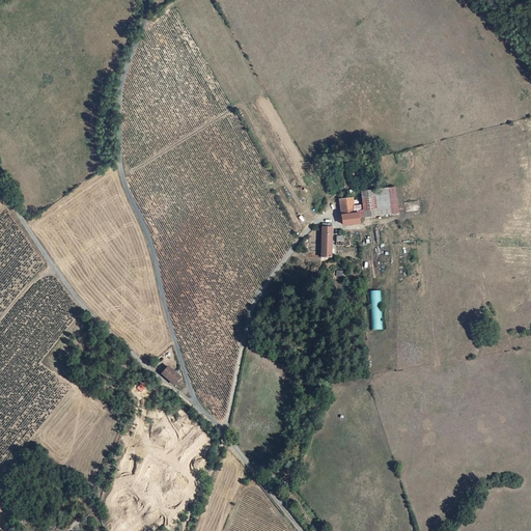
[(362,191),(362,197),(389,194),(389,200),(397,199),(395,187),(362,191)]
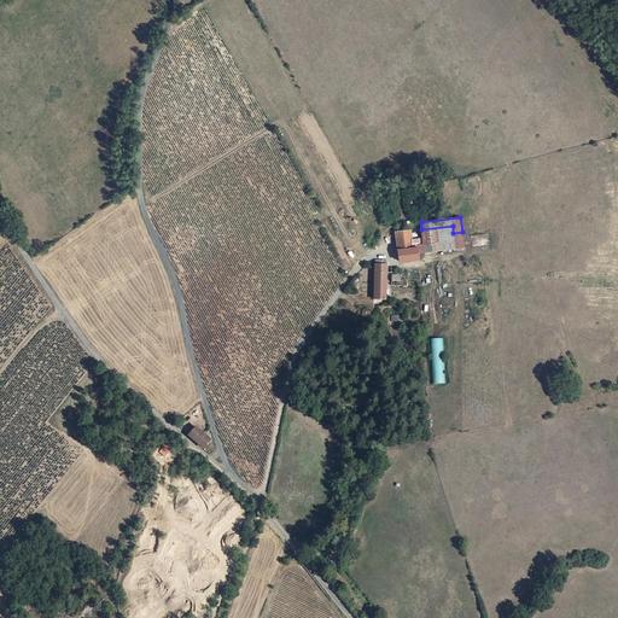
[(453,226),(421,229),(424,245),(425,252),(465,248),(462,232),(453,233),(453,226)]
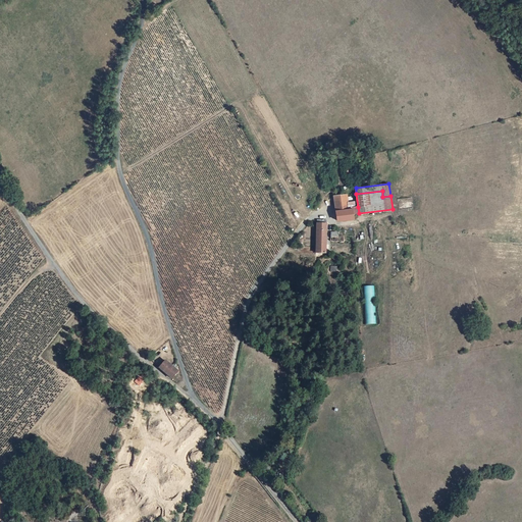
[(334,196),(337,221),(354,219),(354,213),(353,209),(358,209),(357,207),(357,202),(354,202),(354,198),(351,198),(351,197),(348,197),(347,194),(334,196)]
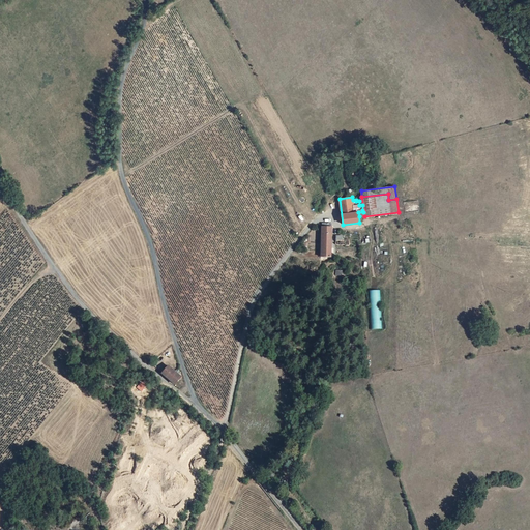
[(331,224),(322,224),(321,257),(330,258),(331,246),(331,224)]
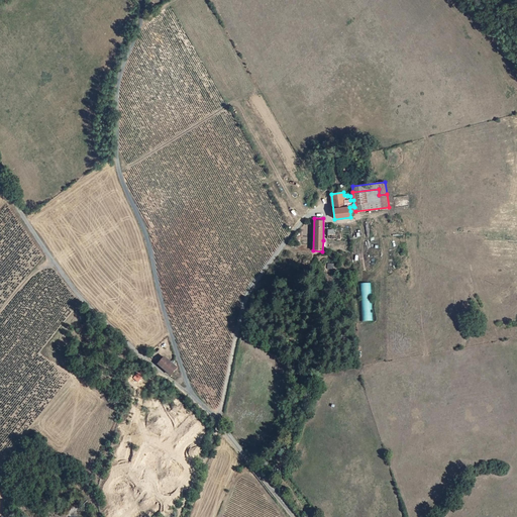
[(328,230),(327,239),(341,239),(341,235),(334,235),(334,231),(328,230)]
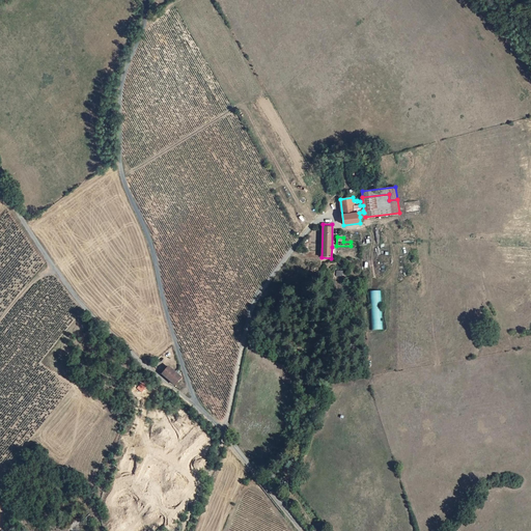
[(382,324),(381,290),(369,290),(371,325),(382,324)]
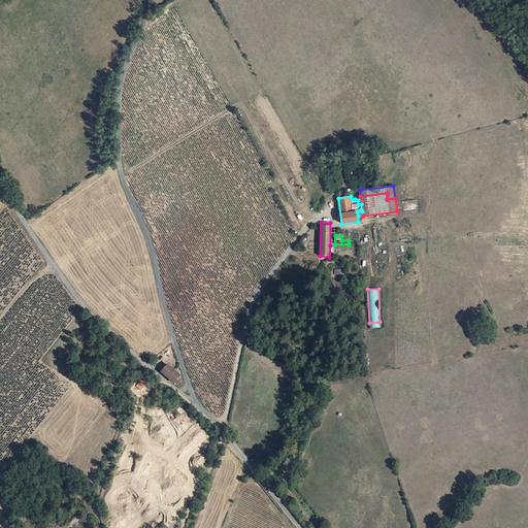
[(174,383),(180,375),(167,365),(162,371),(174,383)]
